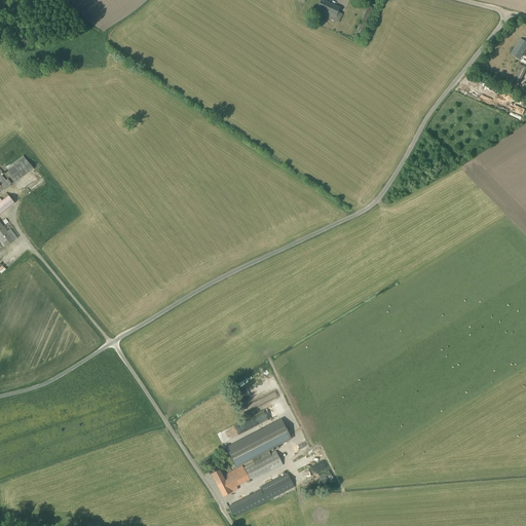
[(321,0),(315,12),(338,24),(342,14),(338,12),(340,8),(327,2),(327,0),(321,0)]
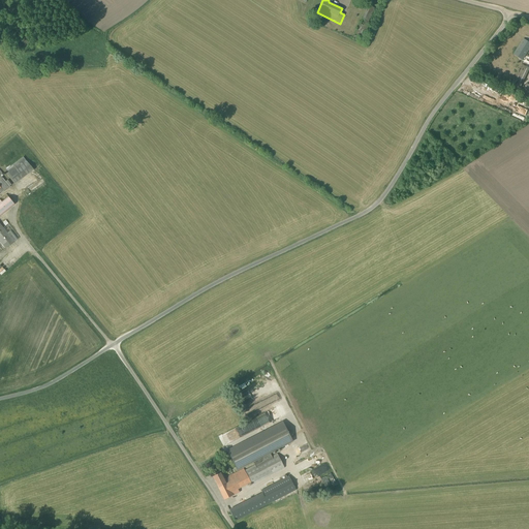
[(355,7),(362,9),(365,4),(359,1),(355,7)]
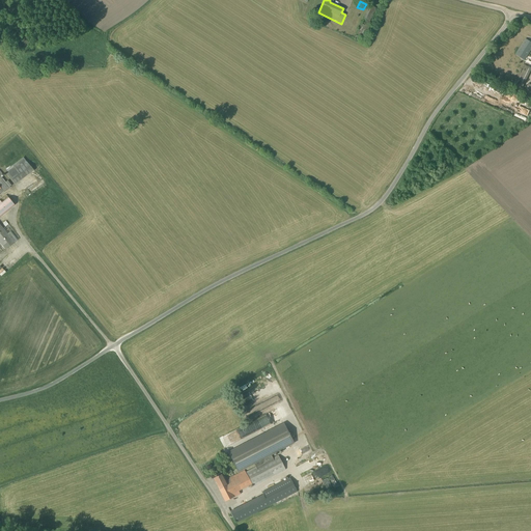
[(364,37),(371,23),(370,22),(375,8),(369,5),(363,20),(366,21),(364,25),(361,24),(357,33),(364,37)]
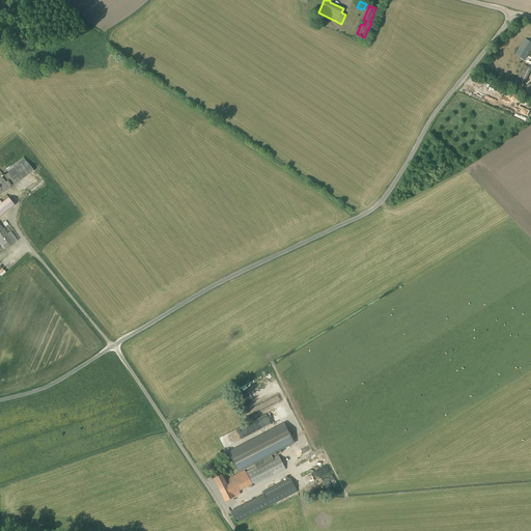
[(525,60),(530,50),(530,42),(526,38),(515,55),(525,60)]
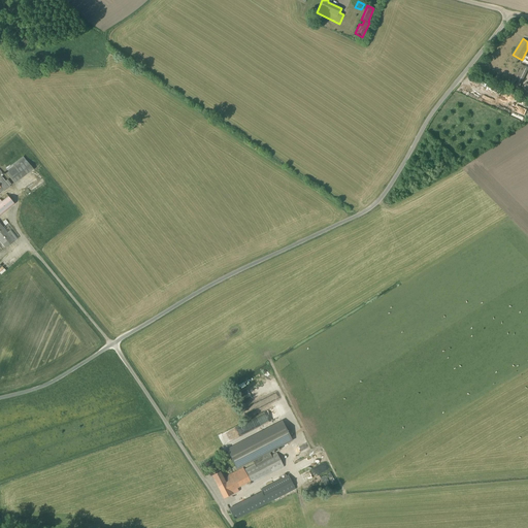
[(519,89),(527,69),(527,60),(525,59),(524,61),(522,60),(510,85),(517,88),(516,91),(518,91),(519,89)]
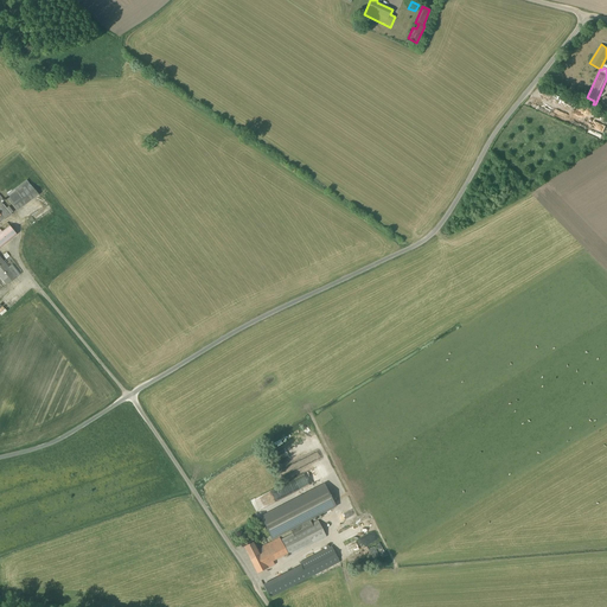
[(17,210),(39,195),(27,179),(7,195),(10,197),(8,198),(17,210)]
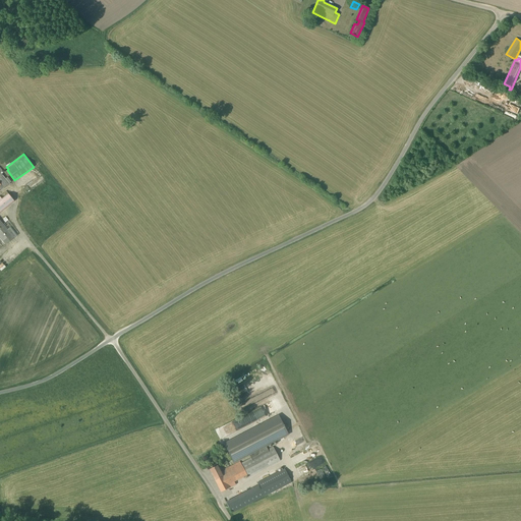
[(0,191),(9,184),(1,173),(3,171),(0,167),(0,191)]
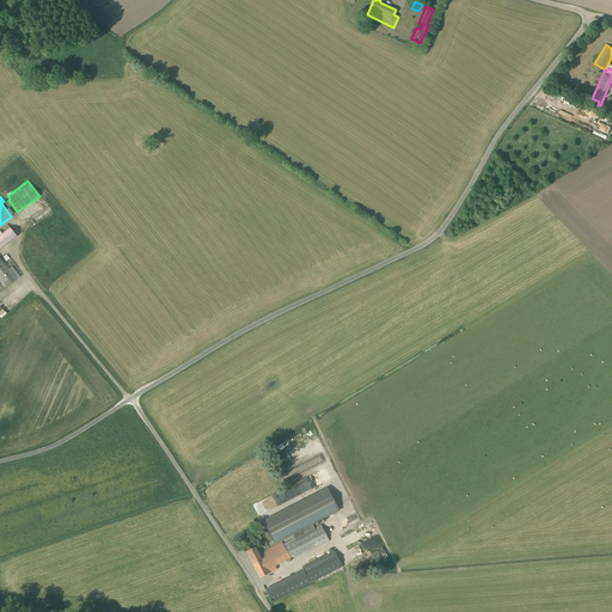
[(0,250),(17,236),(10,227),(2,234),(0,231),(0,279),(7,287),(19,277),(22,275),(6,255),(4,257),(6,262),(4,264),(0,258),(0,250)]
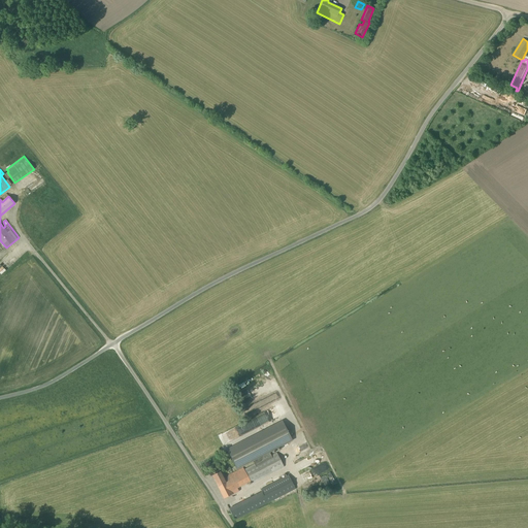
[(246,392),(250,398),(274,388),(272,382),(246,392)]
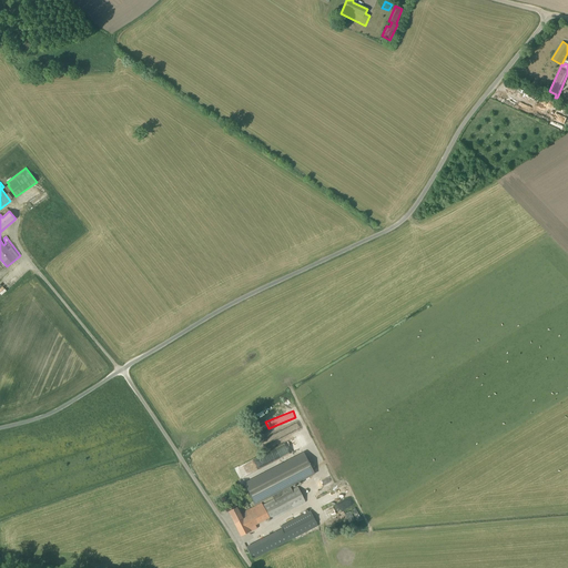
[(281,432),(267,437),(271,445),(283,438),(281,432)]
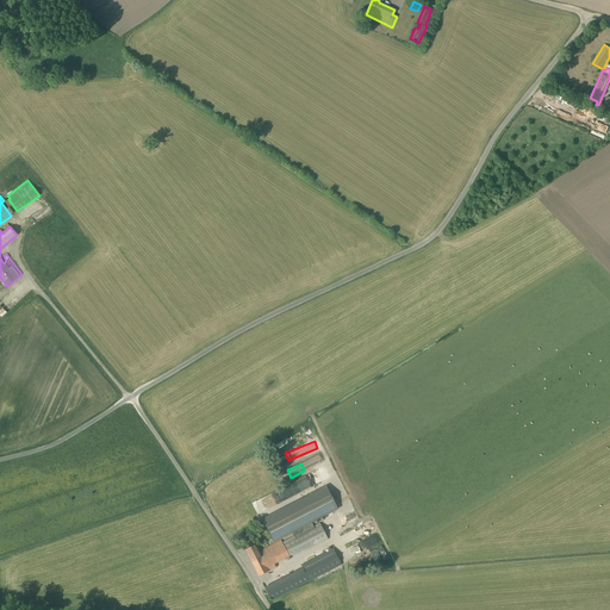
[(292,531),(294,536),(284,542),(282,541),(260,553),(255,545),(246,549),(259,576),(275,567),(274,564),(288,556),(291,559),(328,540),(319,523),(313,527),(311,522),(337,508),(325,486),(262,520),(273,541),(292,531)]
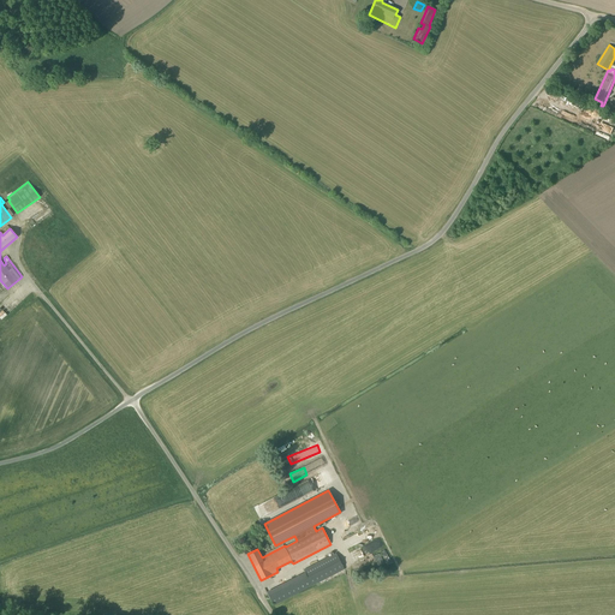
[(347,539),(351,547),(378,535),(376,529),(347,539)]
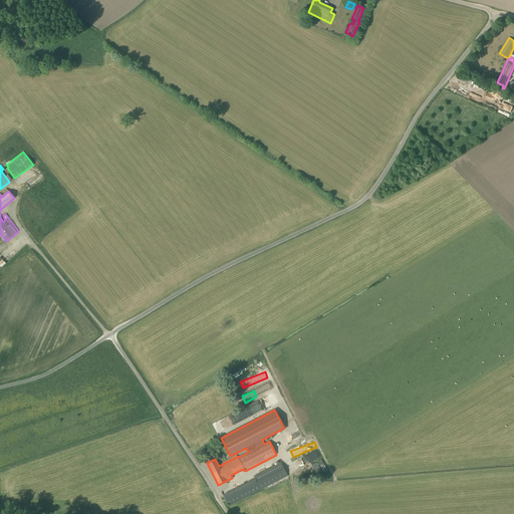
[(314,469),(324,466),(322,460),(312,463),(314,469)]
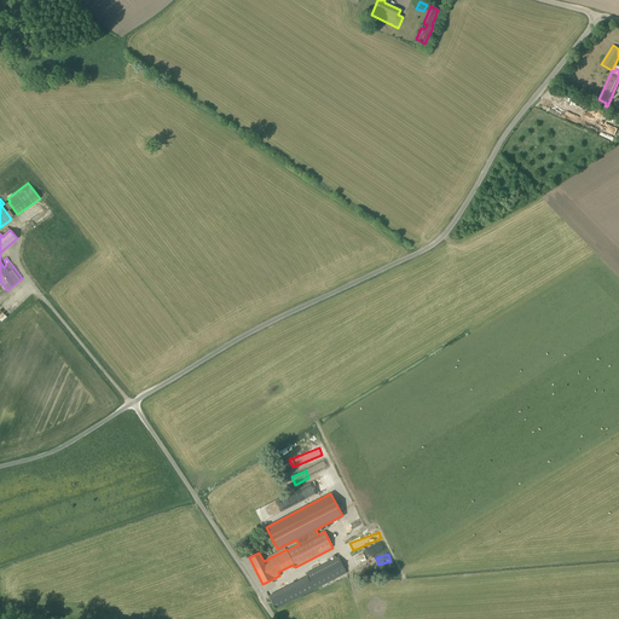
[(276,609),(347,573),(339,556),(305,573),(307,577),(268,596),(276,609)]
